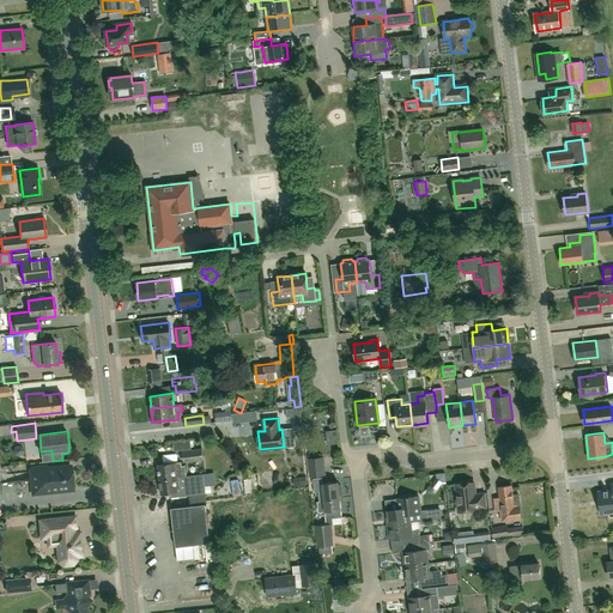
[(180,450),(192,449),(190,439),(178,441),(180,450)]
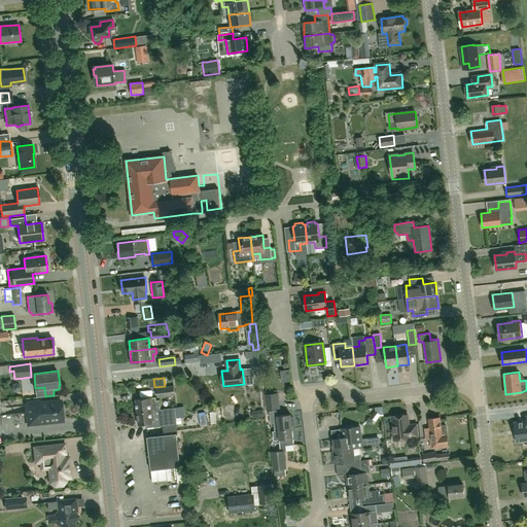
[(174,386),(156,388),(159,397),(175,395),(174,386)]
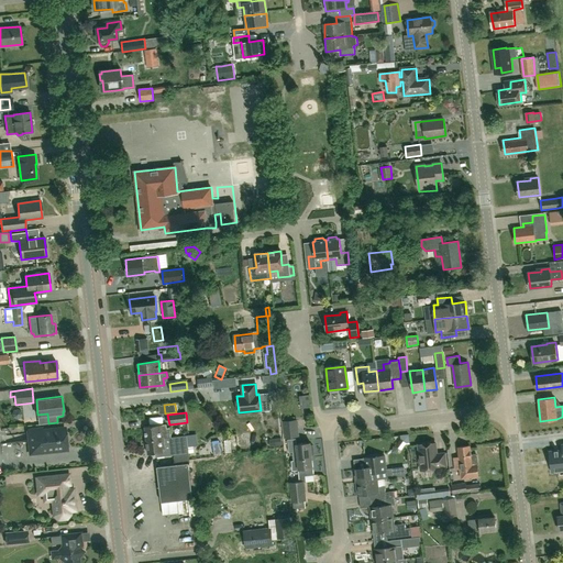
[(282,421),(284,439),(299,437),(297,420),(282,421)]
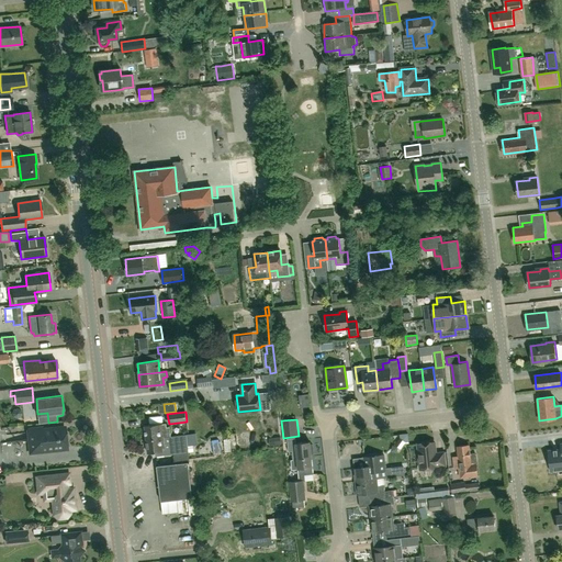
[(145,426),(146,439),(171,436),(170,426),(167,427),(166,423),(164,424),(164,423),(159,424),(145,426)]
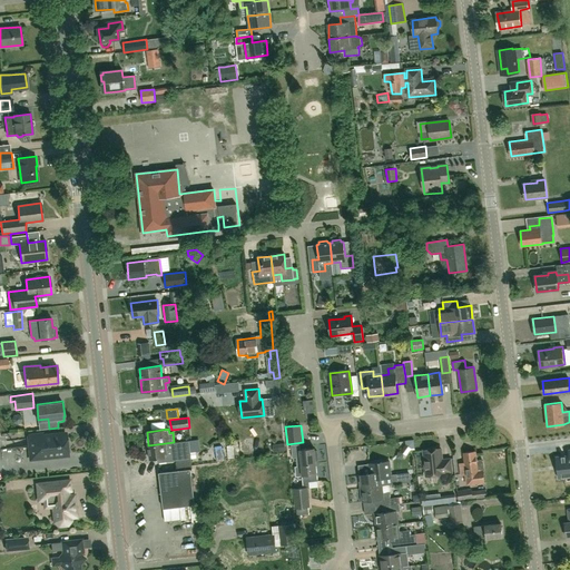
[(28,435),(31,459),(69,455),(67,434),(43,436),(42,433),(28,435)]
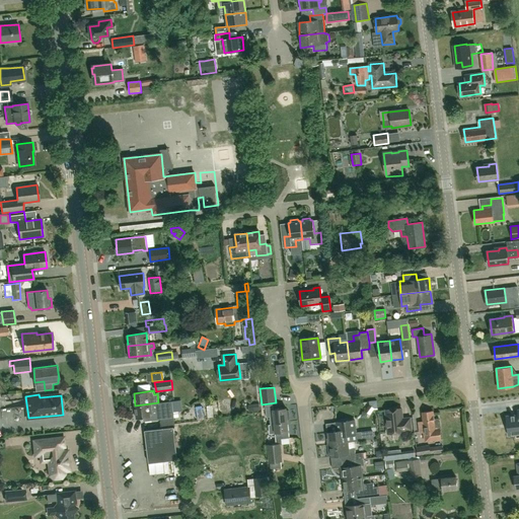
[(161,420),(174,418),(172,400),(158,402),(135,405),(137,419),(143,418),(144,421),(159,419),(161,420)]
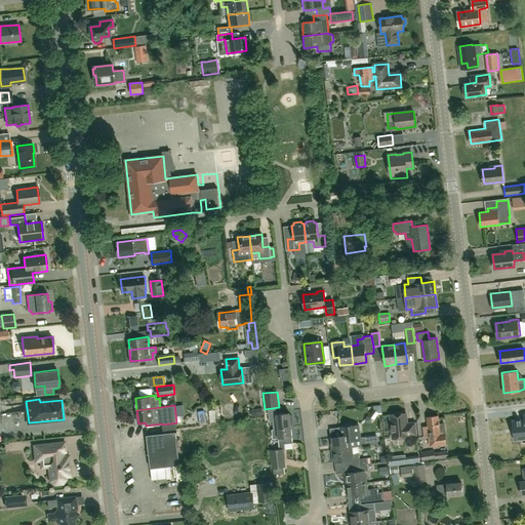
[(276,409),(268,410),(270,420),(273,420),(274,429),(277,428),(278,429),(291,428),(290,425),(292,425),(292,423),(292,415),(291,414),(289,414),(289,412),(277,414),(276,409)]
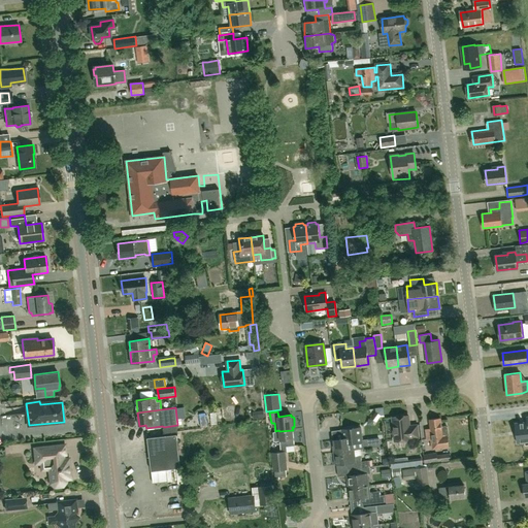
[(417,424),(410,425),(411,427),(409,428),(407,415),(393,417),(395,440),(410,438),(410,437),(419,436),(417,424)]
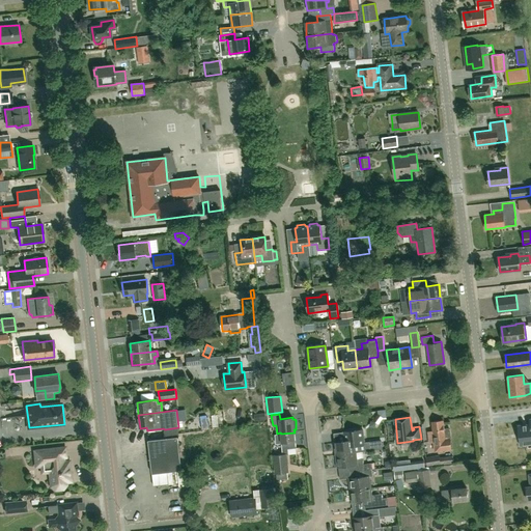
[(530,425),(519,426),(521,445),(530,444),(530,419),(530,420),(530,425)]
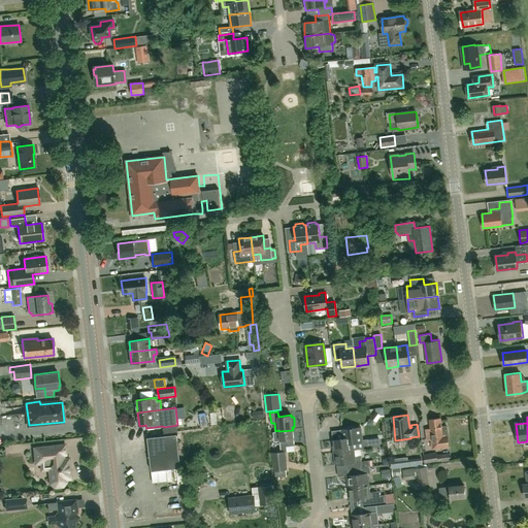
[(449,435),(448,427),(446,426),(441,426),(440,418),(429,419),(430,428),(425,429),(426,438),(431,437),(431,443),(432,450),(449,448),(448,443),(447,436),(449,435)]
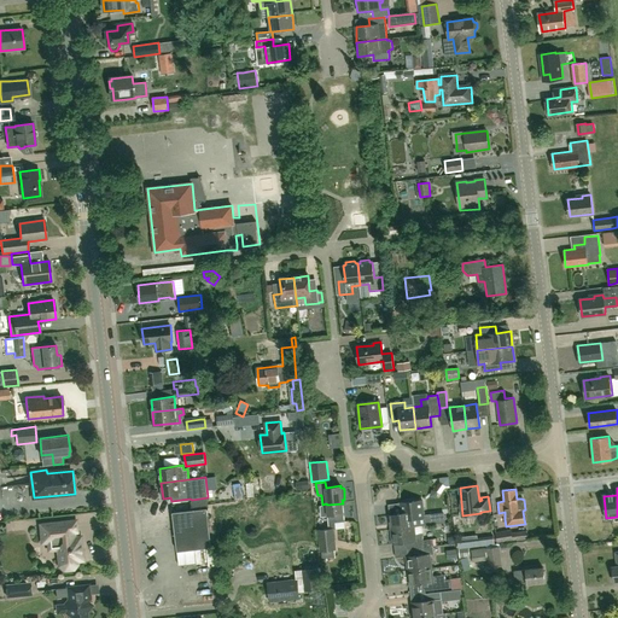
[(209,508),(208,497),(192,500),(191,501),(192,509),(173,512),(178,551),(179,566),(196,564),(194,549),(211,547),(207,509),(209,508)]
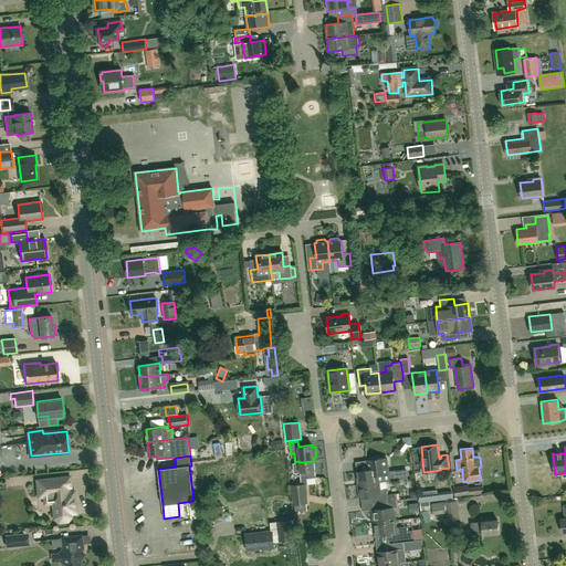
[(366,460),(367,469),(356,471),(357,484),(379,482),(379,475),(389,474),(387,458),(381,458),(366,460)]
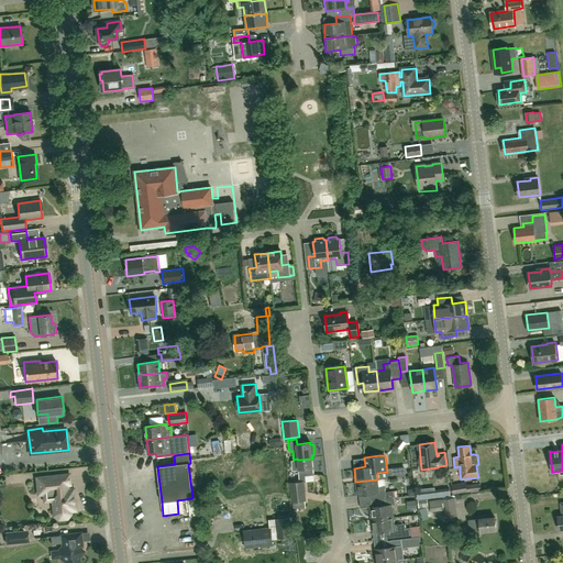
[(312,459),(298,460),(298,461),(291,461),(293,471),(299,470),(300,481),(291,482),(294,499),(305,498),(304,482),(306,481),(305,475),(312,474),(312,467),(313,467),(312,459)]
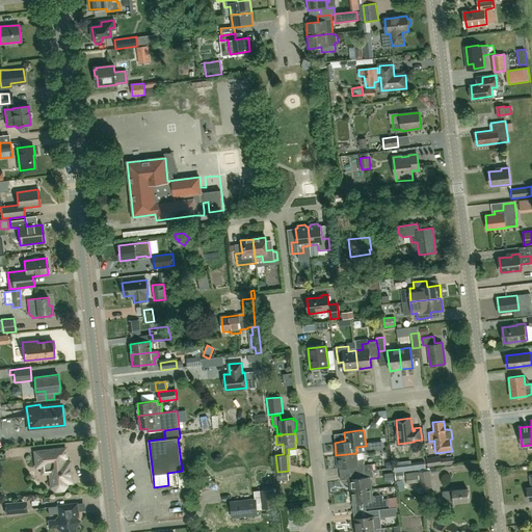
[(51,484),(51,487),(55,490),(62,489),(67,485),(65,483),(72,482),(71,479),(70,479),(69,475),(71,475),(70,471),(67,469),(67,466),(62,461),(61,458),(57,458),(56,450),(34,452),(36,468),(51,466),(52,478),(53,478),(50,482),(51,484)]
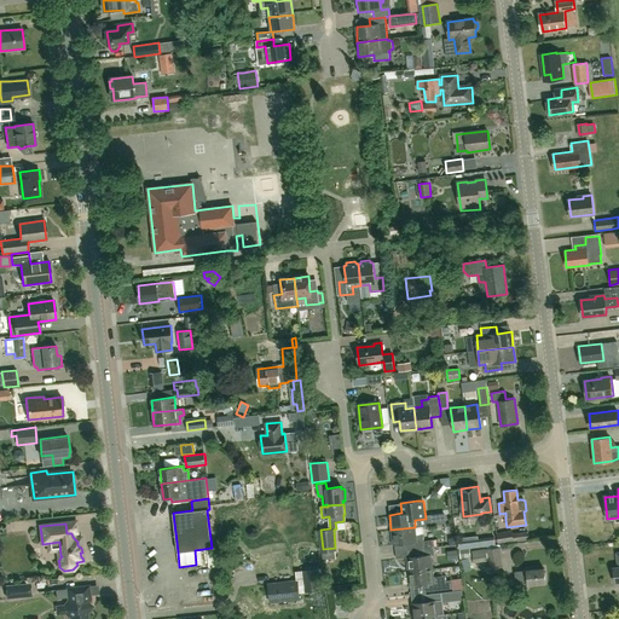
[(415,527),(391,530),(393,544),(408,543),(409,550),(432,548),(432,547),(434,547),(433,539),(423,541),(422,527),(415,527)]
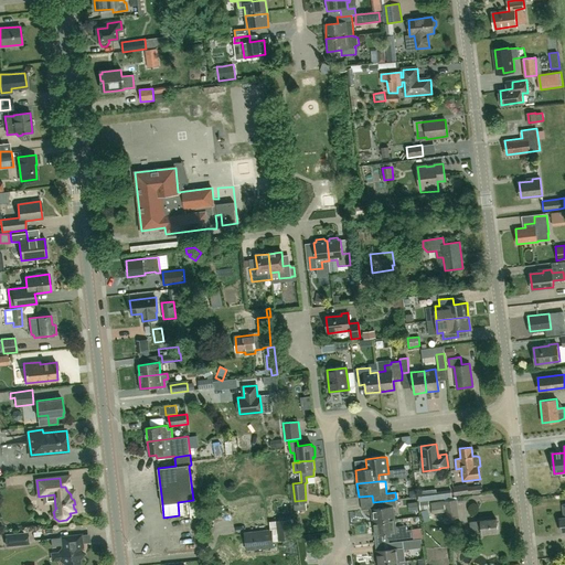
[(455,496),(469,494),(468,487),(467,484),(454,487),(455,496)]
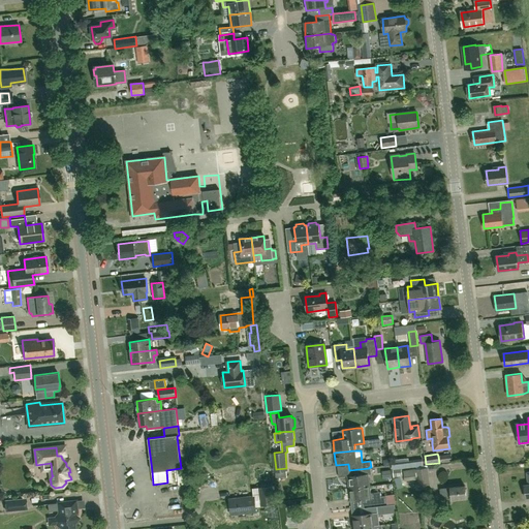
[(416,467),(423,466),(423,459),(411,461),(412,468),(416,467)]
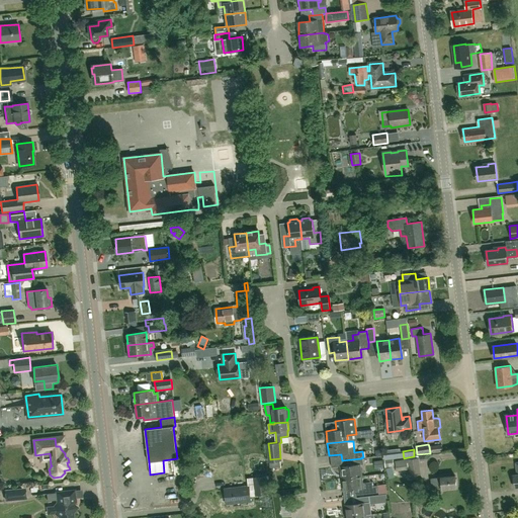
[(396,471),(409,469),(410,477),(421,475),(419,457),(395,460),(396,471)]
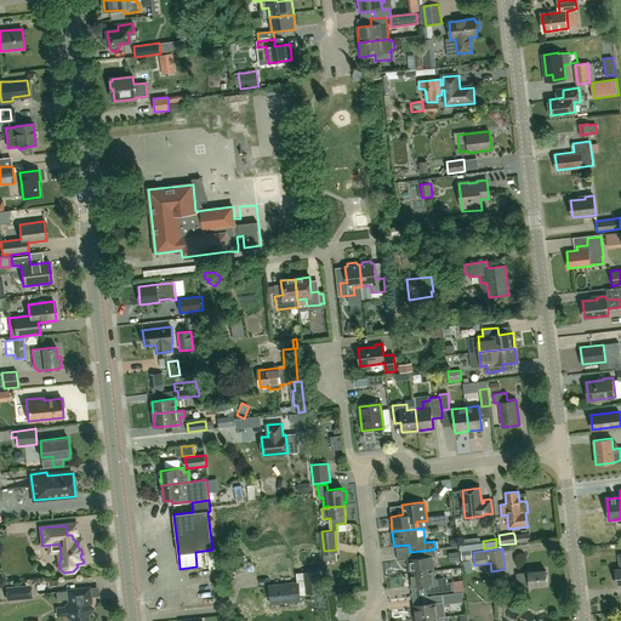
[(433,550),(410,552),(410,558),(408,558),(410,573),(433,570),(432,556),(434,556),(433,550)]
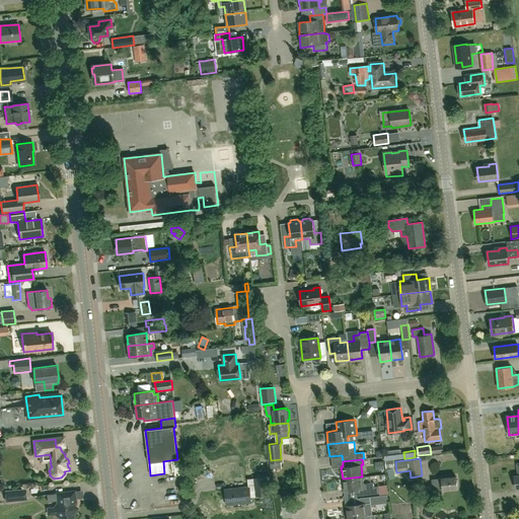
[(255,497),(270,495),(268,476),(253,478),(255,497)]
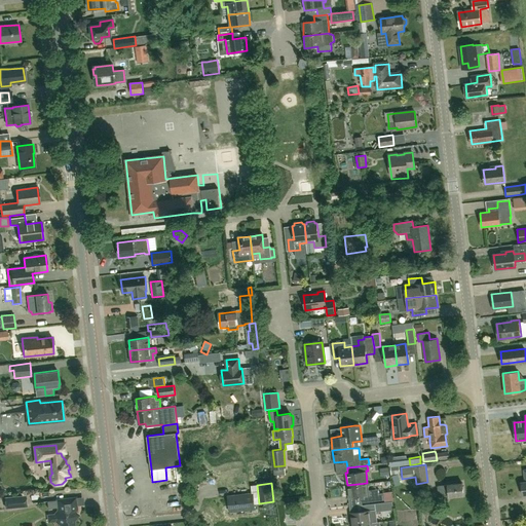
[(367,483),(347,485),(348,498),(359,497),(360,502),(384,500),(383,493),(378,493),(378,489),(368,490),(367,483)]
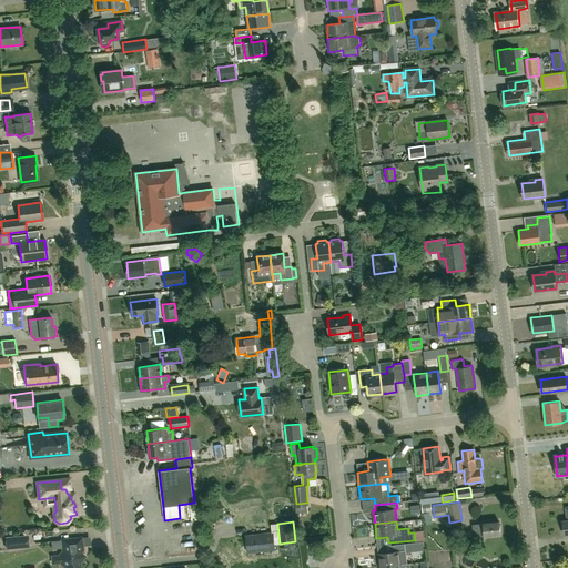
[(485,537),(500,535),(499,521),(472,525),(473,531),(484,530),(485,537)]
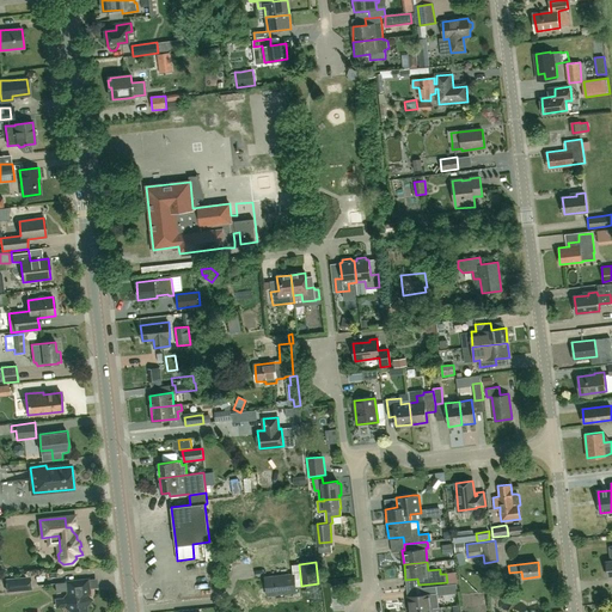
[(267,595),(295,592),(294,573),(265,576),(267,595)]
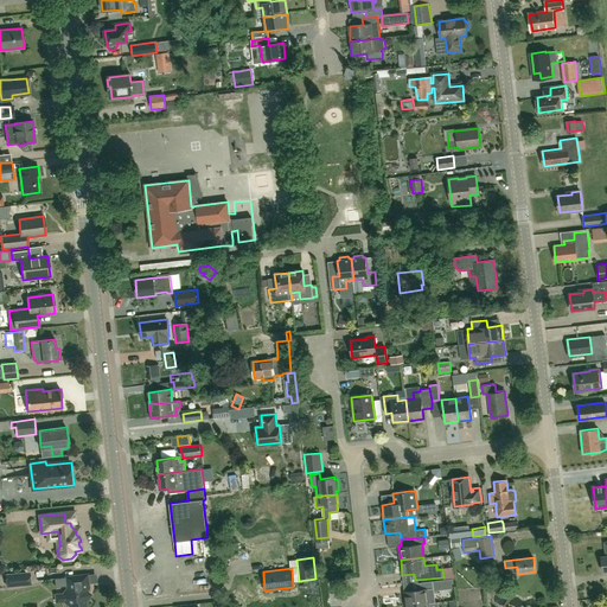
[(31,586),(30,572),(5,574),(6,587),(31,586)]
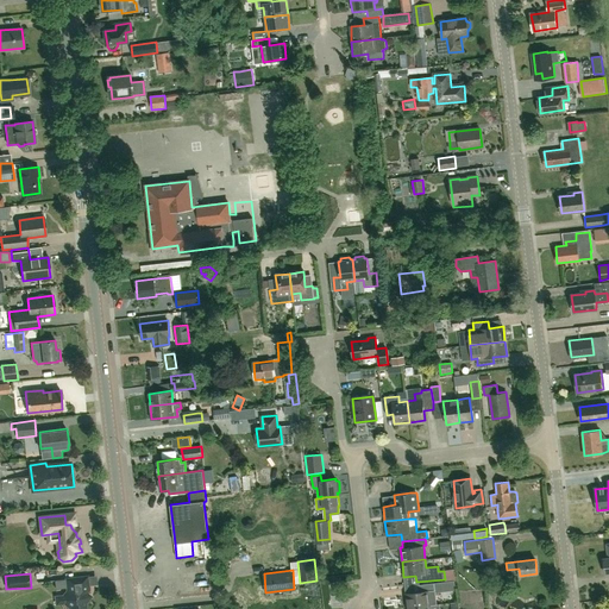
[(55,606),(67,604),(70,607),(69,608),(86,608),(86,603),(90,596),(86,592),(88,589),(88,585),(87,576),(67,578),(67,588),(69,589),(63,596),(55,597),(55,606)]
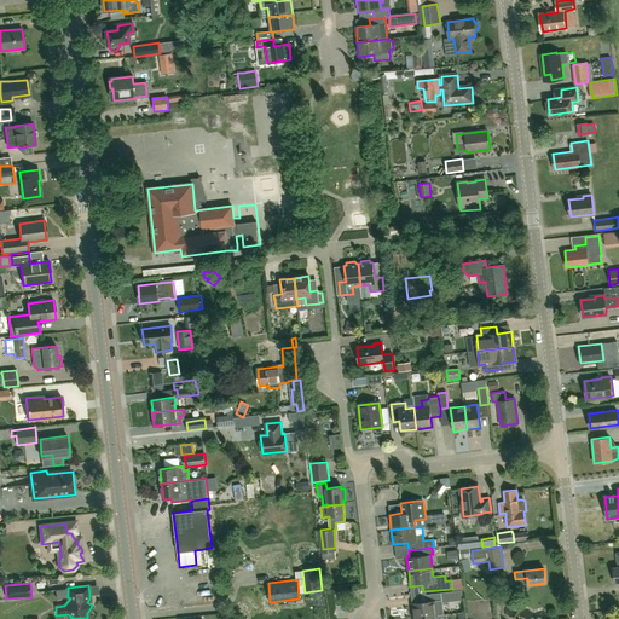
[(444,614),(443,599),(441,591),(426,594),(427,601),(412,602),(415,617),(437,614),(437,615),(444,614)]
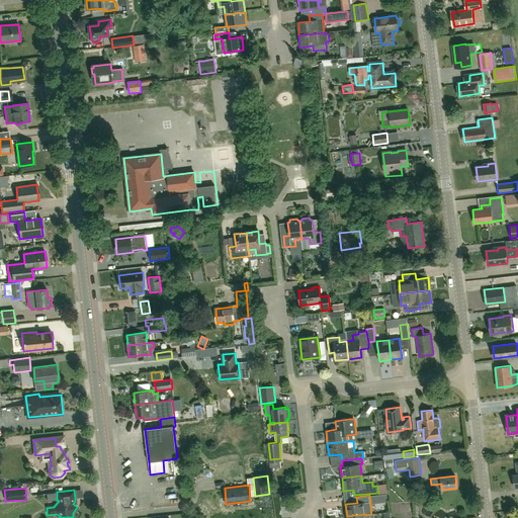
[(375,514),(383,513),(382,507),(392,506),(391,497),(384,498),(384,502),(374,503),(375,514)]
